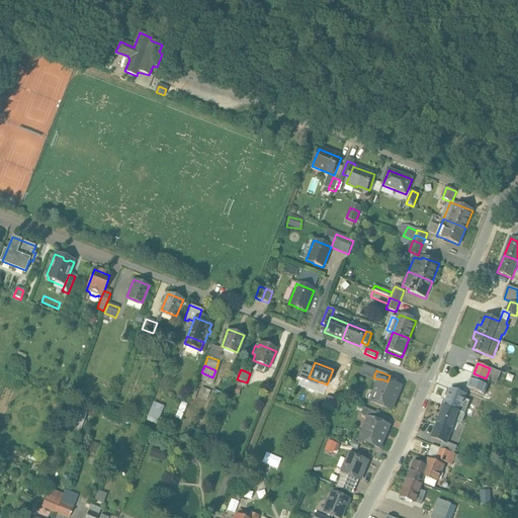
[(486,378),(473,373),(469,384),(481,390),(486,378)]
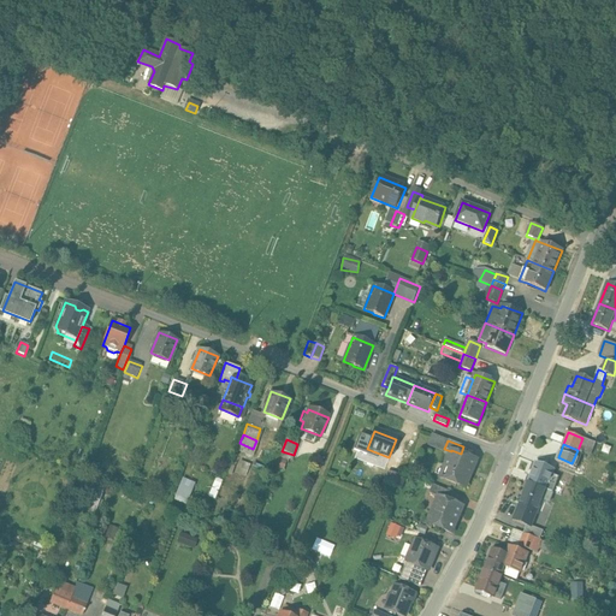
[(461,454),(451,450),(451,451),(440,478),(466,487),(477,461),(461,454)]
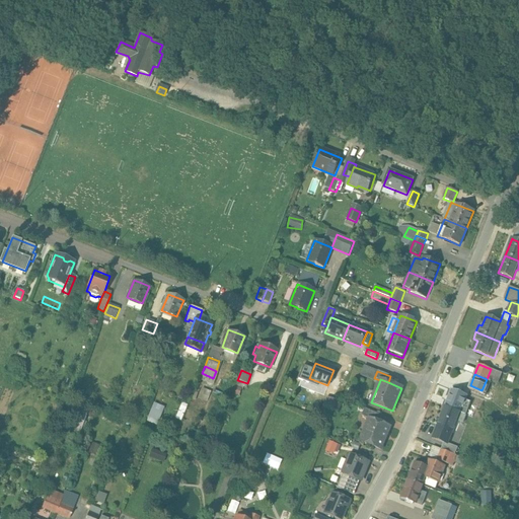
[(210,397),(213,382),(202,380),(199,394),(210,397)]
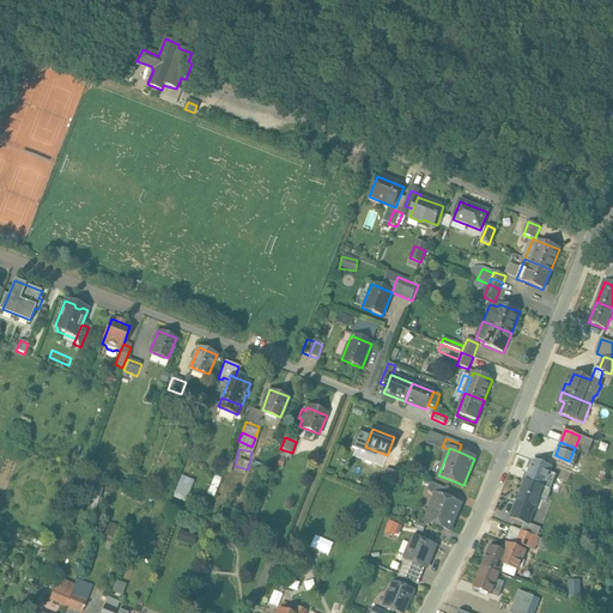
[(552,468),(535,461),(527,481),(551,491),(554,481),(547,479),(552,468)]
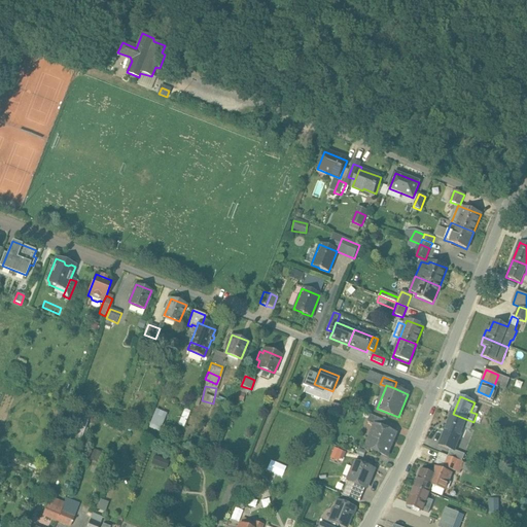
[(338,407),(332,405),(328,414),(334,416),(338,407)]
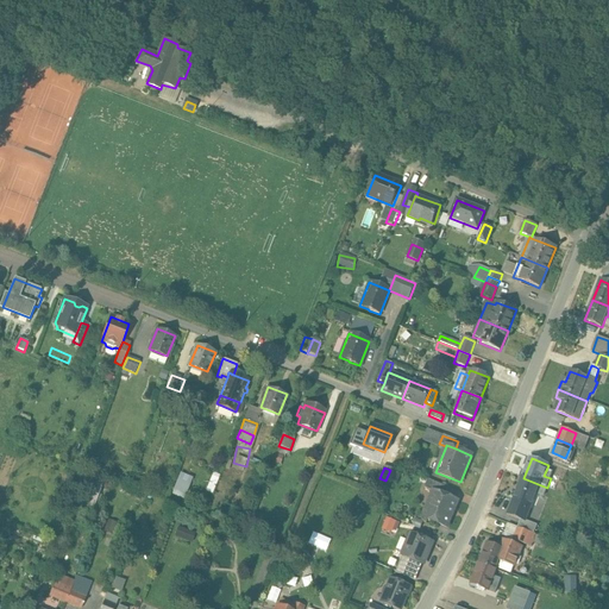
[(396,472),(390,470),(385,481),(393,483),(396,472)]
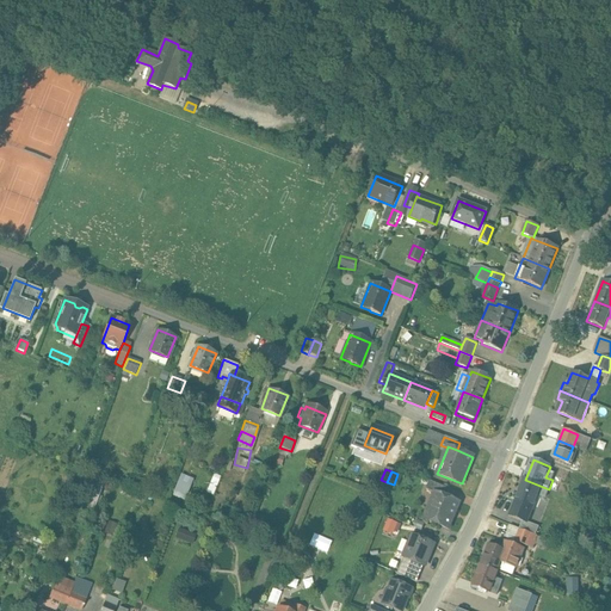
[(181,474),(173,495),(186,500),(195,479),(181,474)]
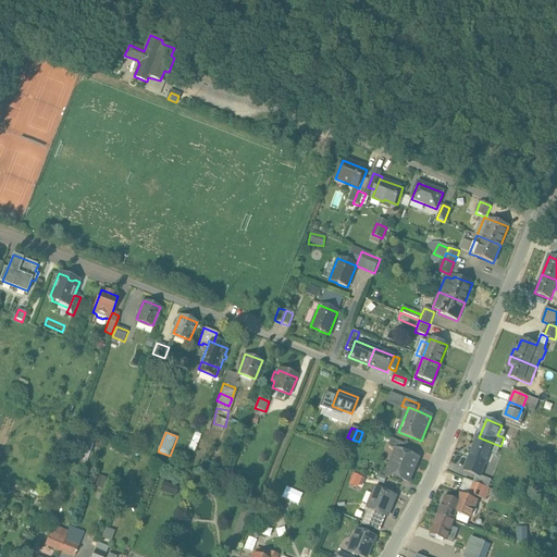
[(500,446),(479,437),(471,455),(486,461),(491,452),(497,454),(500,446)]
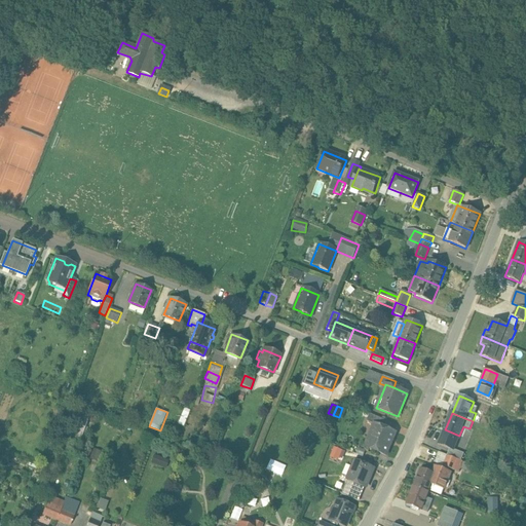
[(386,421),(369,414),(367,421),(374,424),(384,428),(386,421)]
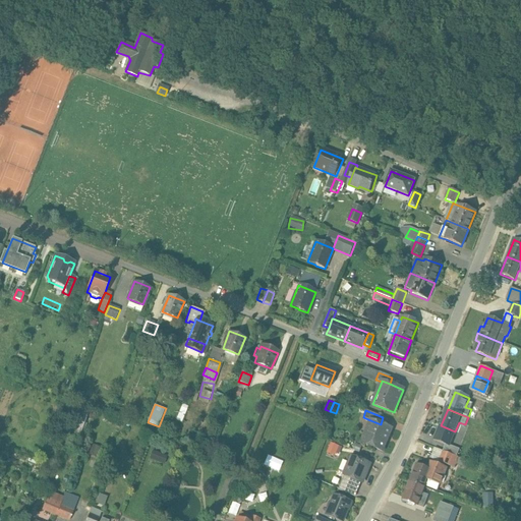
[(88,415),(77,411),(71,428),(80,432),(88,415)]
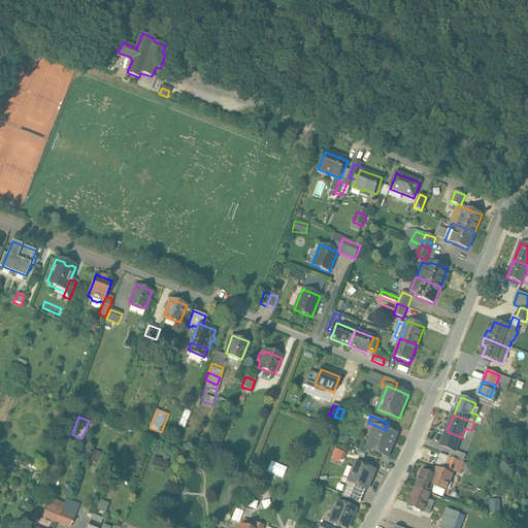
[(122,427),(105,421),(103,426),(109,428),(109,427),(121,431),(122,427)]
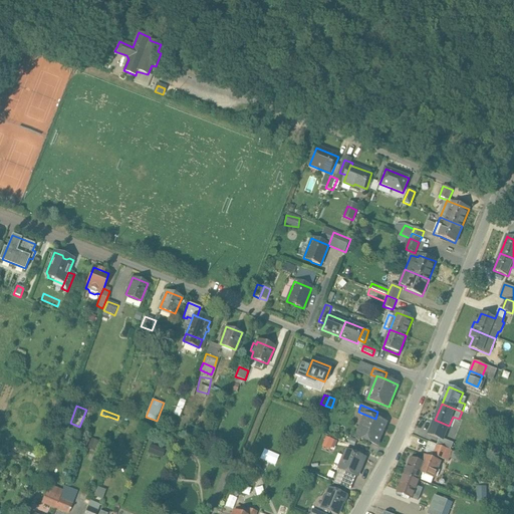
[(375,419),(365,415),(356,437),(377,446),(387,423),(375,419)]
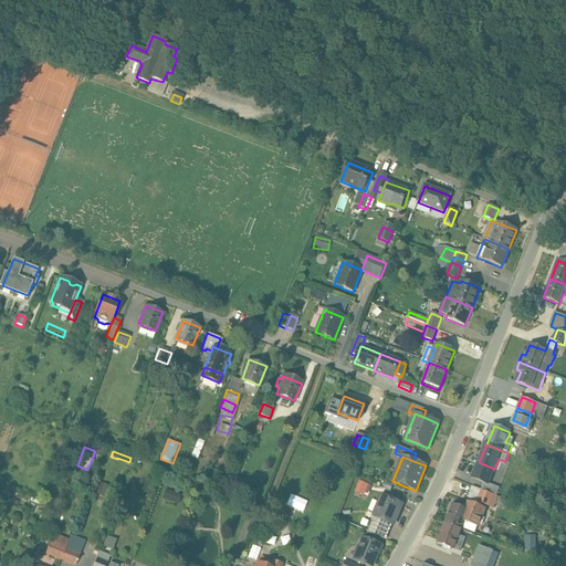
[(494,469),(479,462),(472,479),(484,483),(488,484),(489,484),(494,469)]
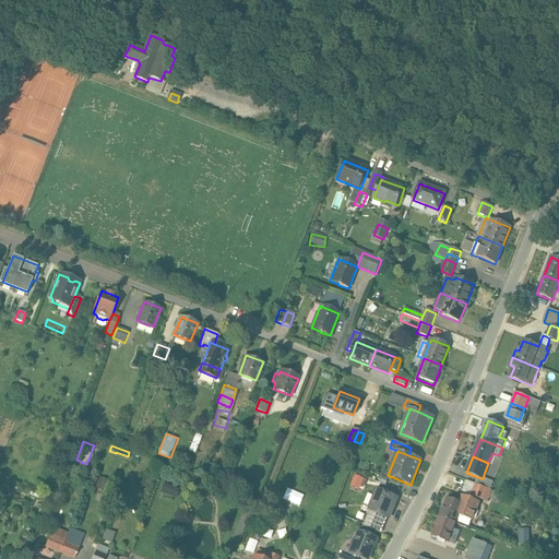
[(364,489),(368,479),(355,474),(351,485),(364,489)]
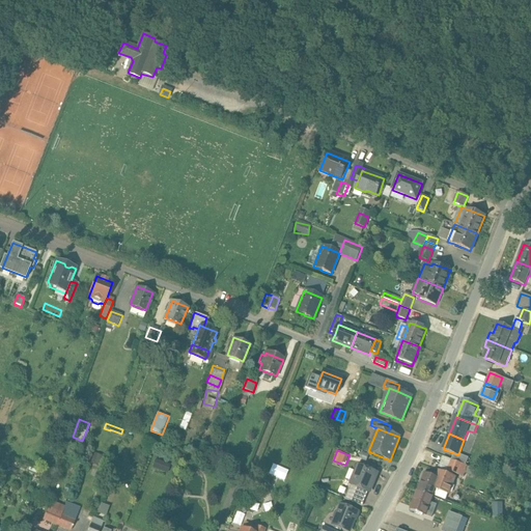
[(469,458),(458,454),(457,454),(454,453),(451,459),(463,465),(466,466),(469,458)]
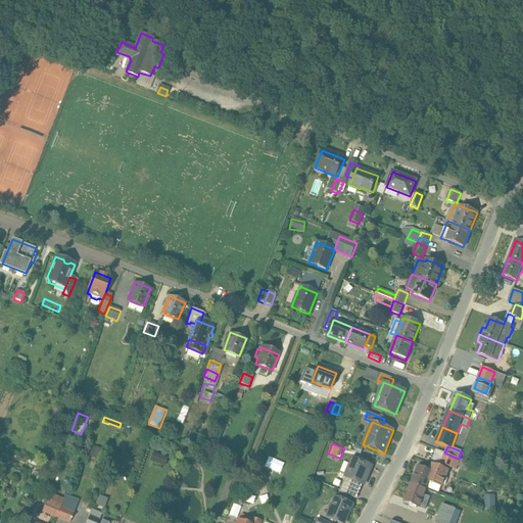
[(167,465),(168,456),(152,453),(150,462),(167,465)]
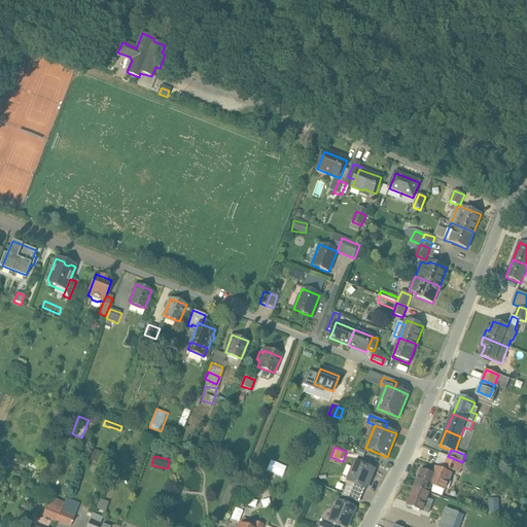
[(459,461),(448,456),(444,467),(455,471),(459,461)]
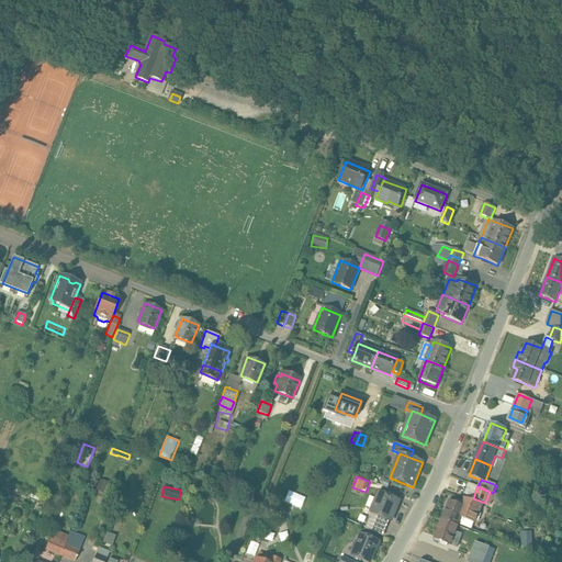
[(289,491),(284,502),(302,508),(305,497),(289,491)]
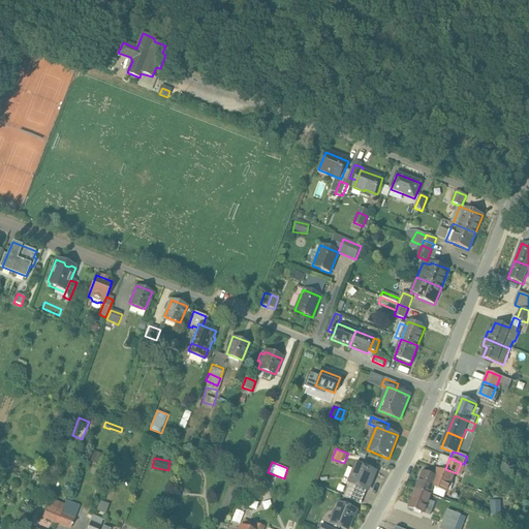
[(376,471),(358,464),(354,470),(348,468),(344,477),(350,480),(346,490),(364,497),(367,490),(368,491),(376,471)]
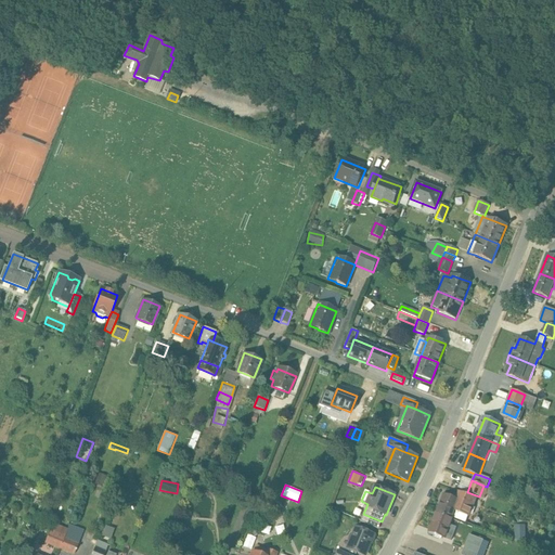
[(475,500),(459,493),(456,501),(460,502),(453,518),(465,524),(467,517),(468,517),(475,500)]
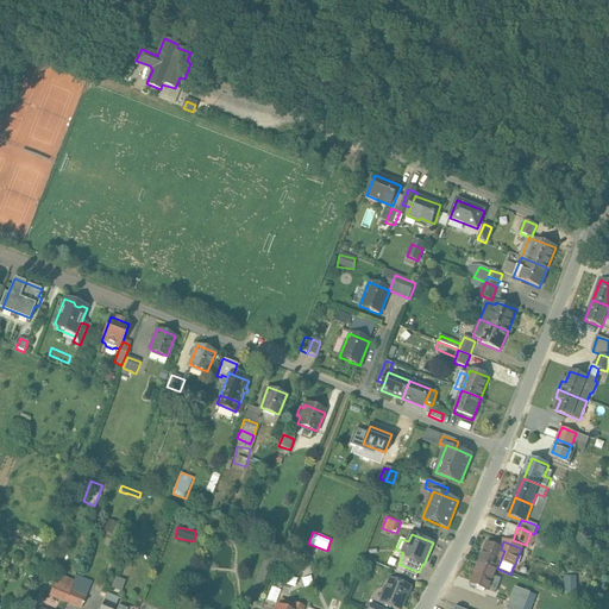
[(501,550),(487,544),(478,564),(496,571),(497,569),(504,551),(501,550)]
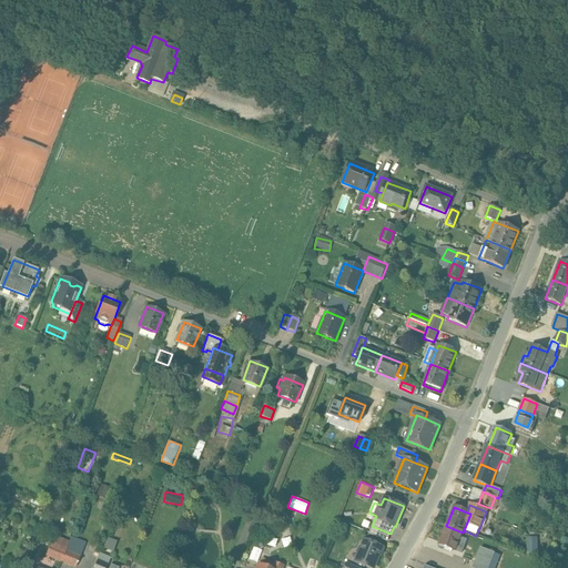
[(391,534),(372,526),(368,535),(387,541),(391,534)]
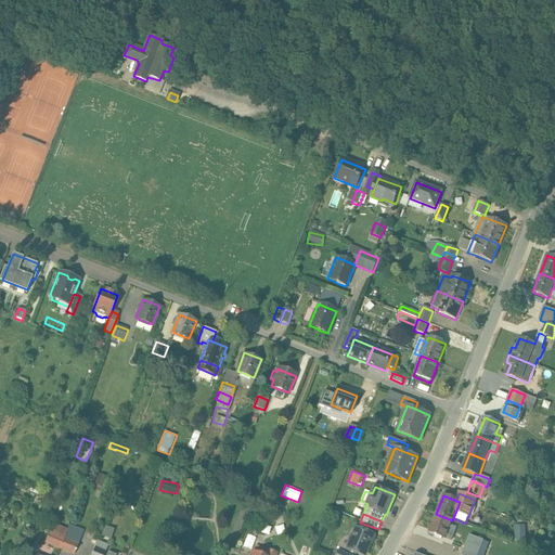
[(452,520),(437,514),(429,532),(444,539),(452,520)]
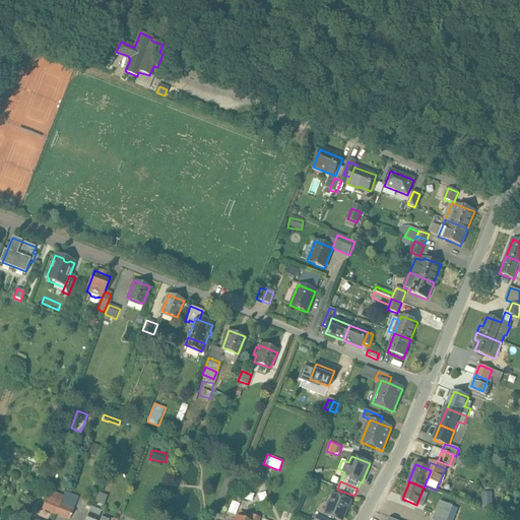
[(493,507),(494,492),(483,492),(482,507),(493,507)]
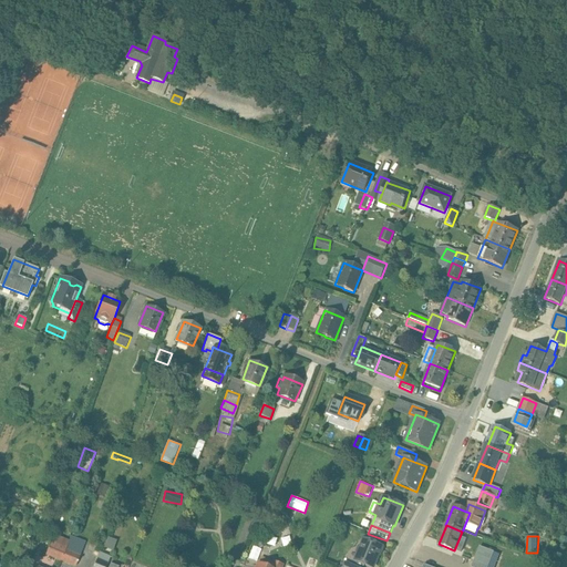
[(104,548),(113,552),(117,540),(107,537),(104,548)]
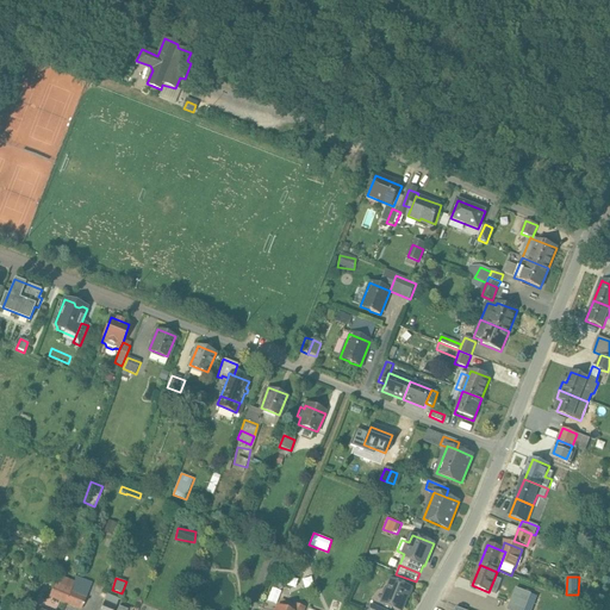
[(410,587),(392,580),(390,587),(386,589),(385,593),(386,596),(383,604),(397,609),(400,609),(405,598),(409,597),(411,591),(410,587)]
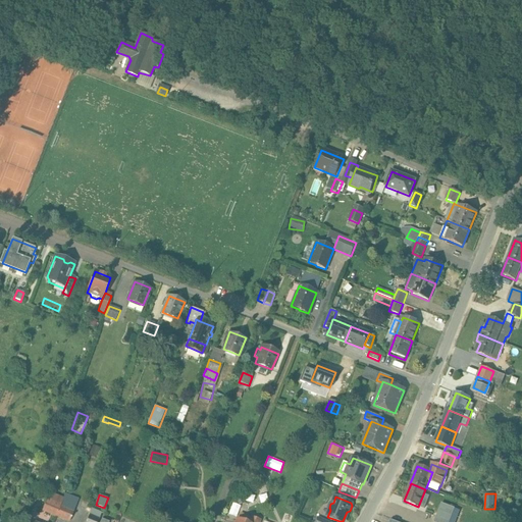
[(75,504),(63,499),(60,507),(71,512),(75,504)]
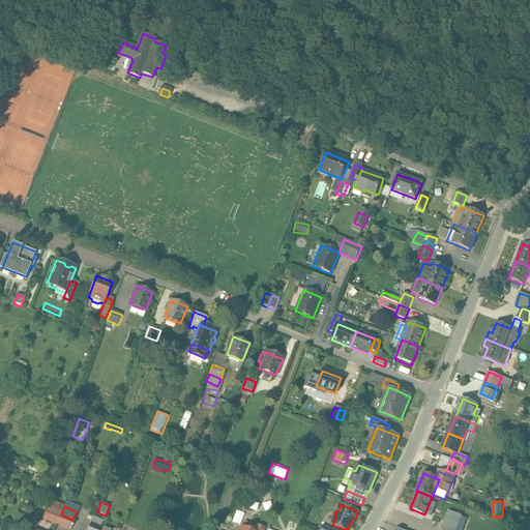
[(232,522),(240,524),(244,513),(236,510),(232,522)]
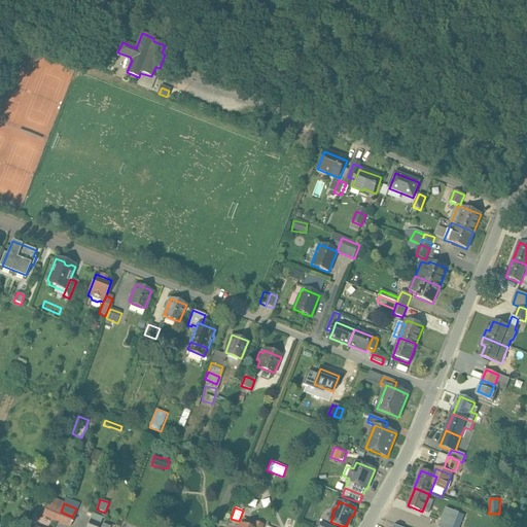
[(454,526),(460,513),(447,507),(438,526),(454,526)]
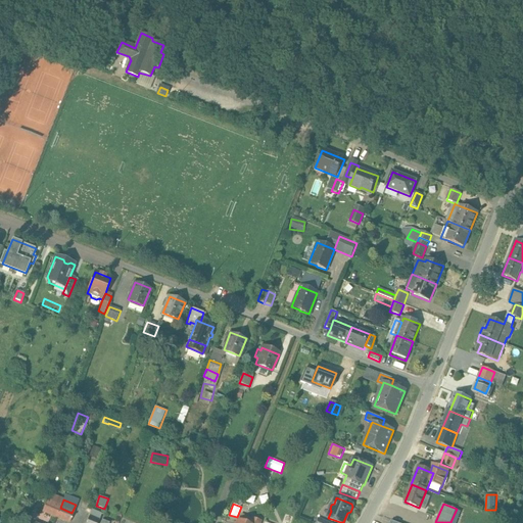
[(60,508),(59,508),(56,517),(68,522),(72,513),(60,508)]
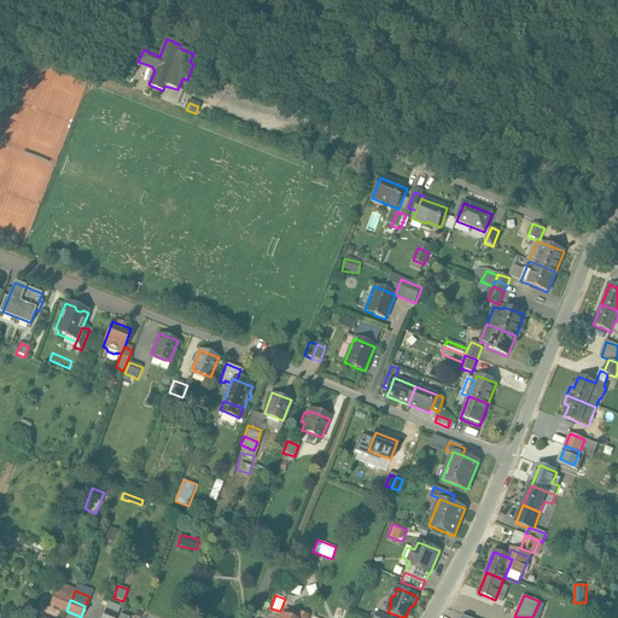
[(121,607),(109,602),(105,610),(118,614),(121,607)]
